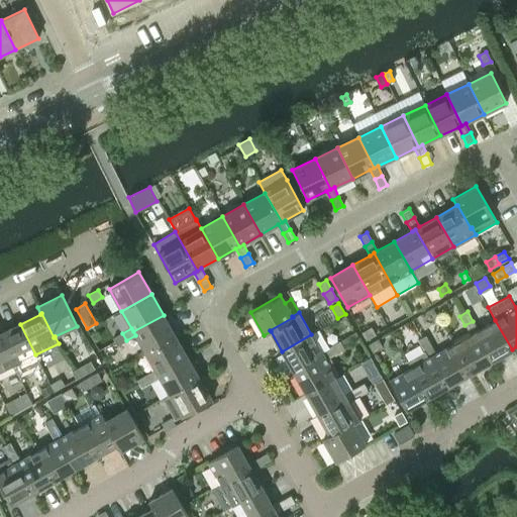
[(145,352),(175,335),(164,315),(133,331),(135,335),(145,352)]
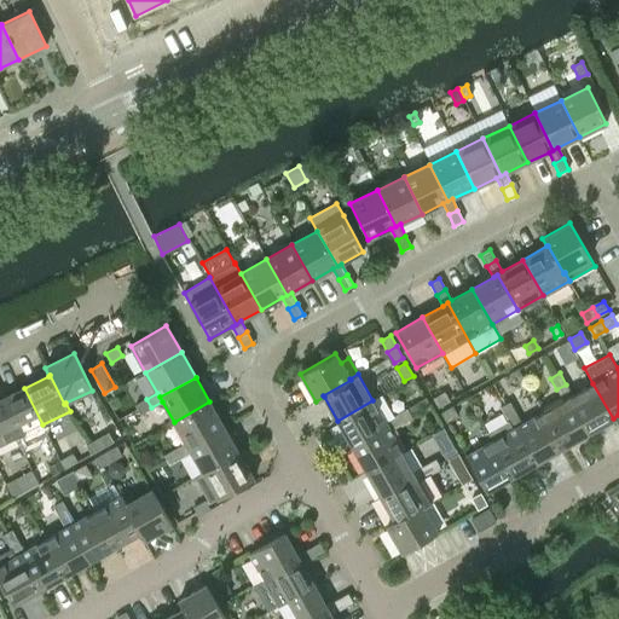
[(556,389),(562,400),(567,397),(588,433),(613,418),(593,383),(572,394),(566,385),(556,389)]
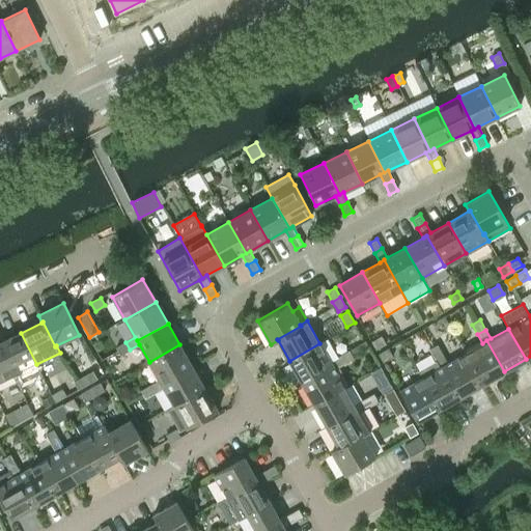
[(2,341),(0,336),(0,346),(14,375),(19,385),(40,373),(36,364),(21,333),(2,341)]
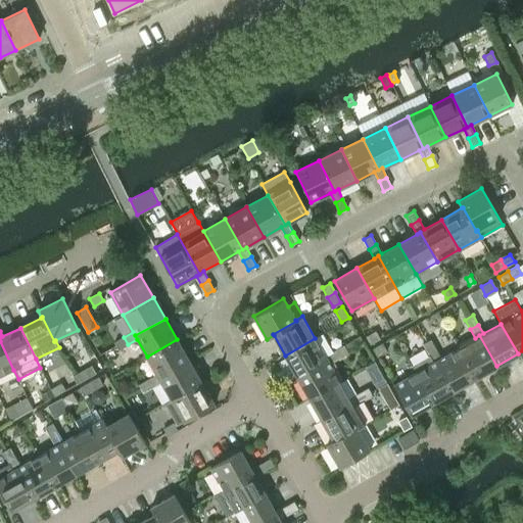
[(370,344),(380,338),(375,331),(366,336),(370,344)]
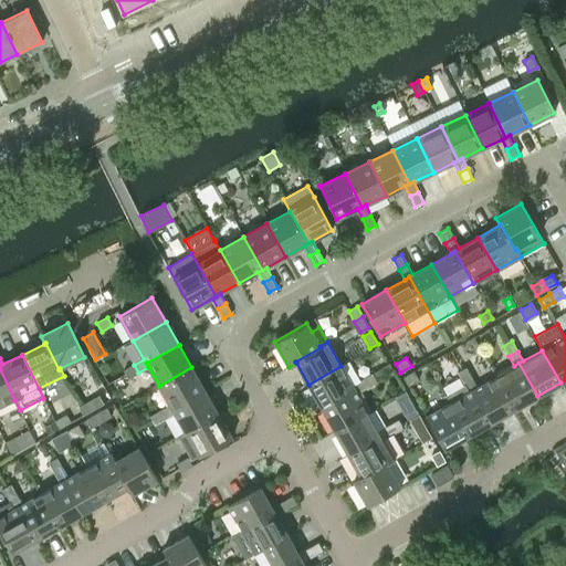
[(341,366),(308,385),(322,408),(354,389),(352,385),(359,380),(349,362),(341,366)]
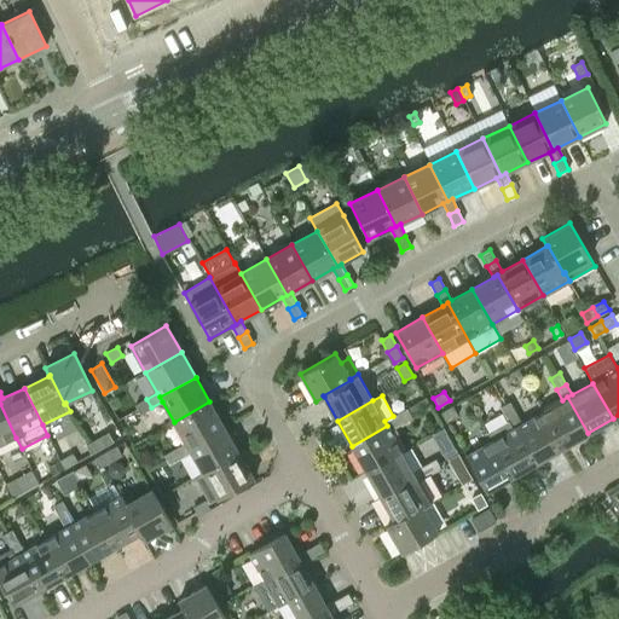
[(567,397),(562,400),(542,411),(562,447),(588,433),(567,397)]
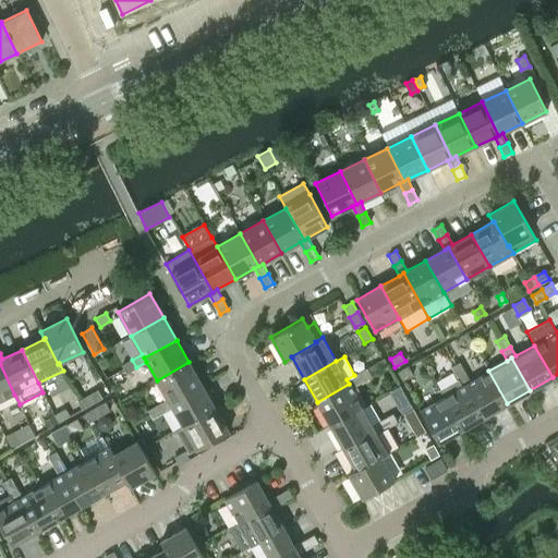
[(126,374),(136,367),(132,360),(122,365),(126,374)]
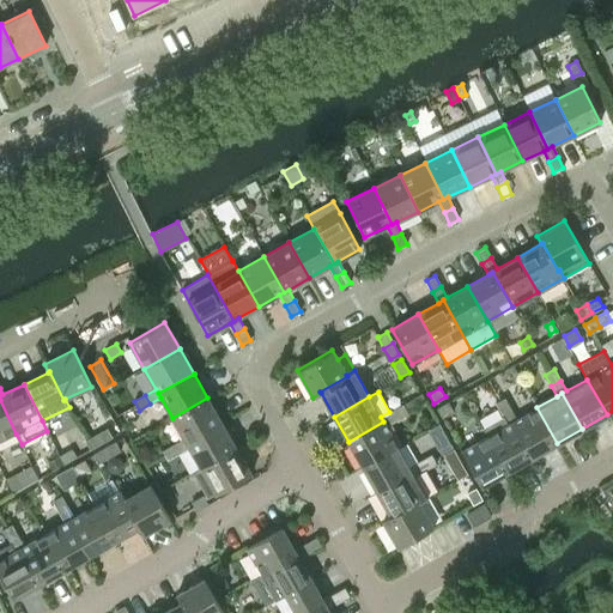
[(178,454),(189,448),(187,443),(222,423),(207,398),(173,418),(183,438),(174,444),(178,454)]
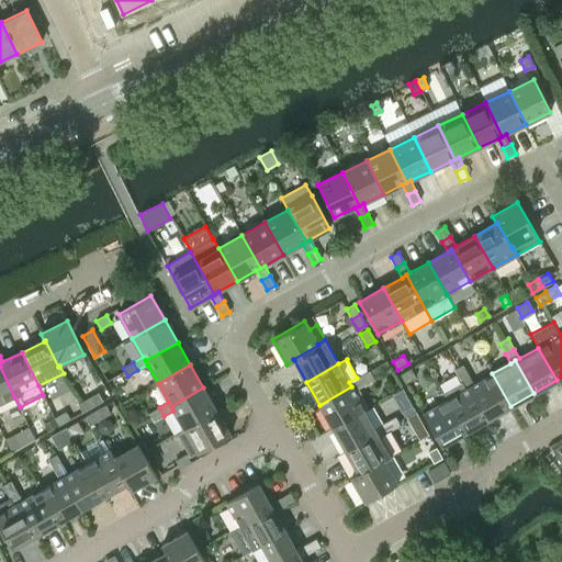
[(454,369),(460,380),(468,374),(462,364),(454,369)]
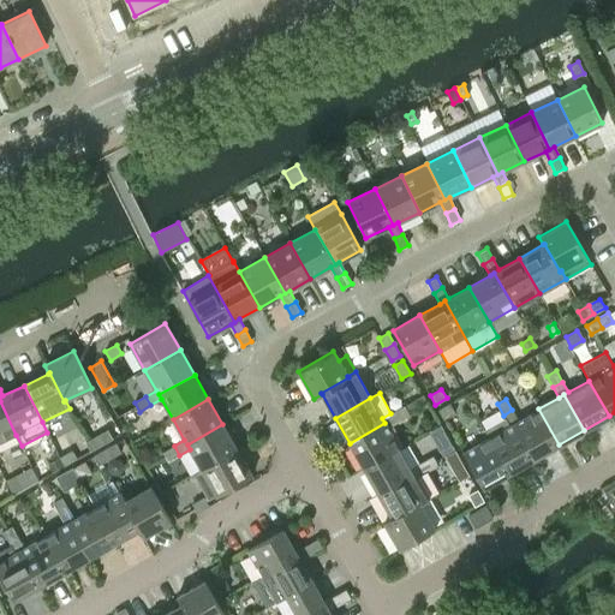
[(0,442),(16,435),(0,401),(0,442)]
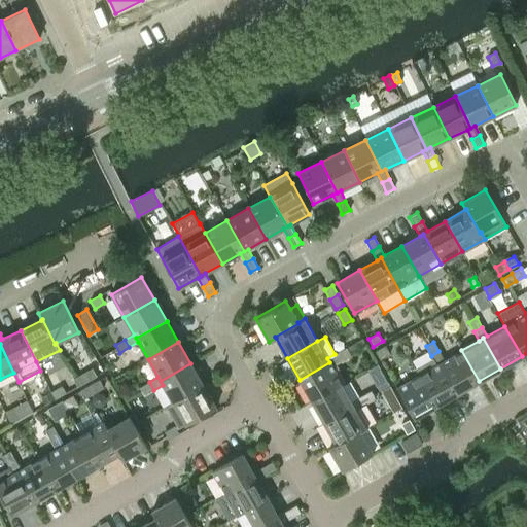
[(375,351),(380,358),(389,353),(385,345),(375,351)]
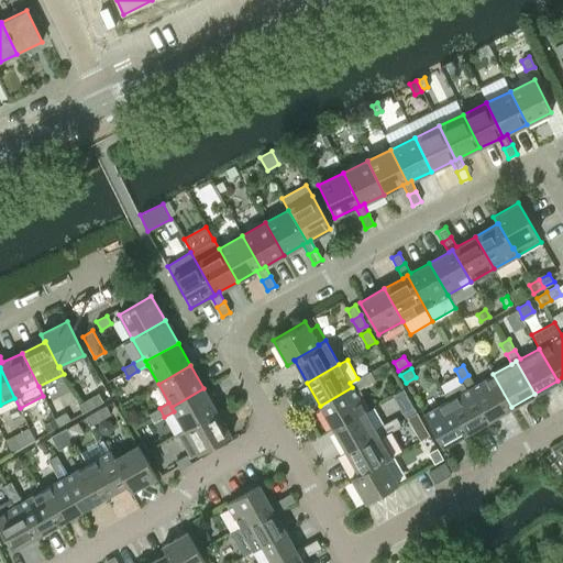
[(360,377),(364,385),(374,379),(370,372),(360,377)]
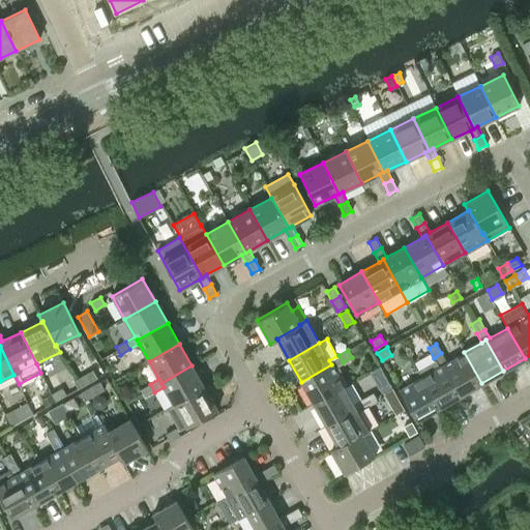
[(434,358),(435,359),(439,366),(443,364),(460,395),(481,383),(464,352),(446,362),(441,353),(434,358)]
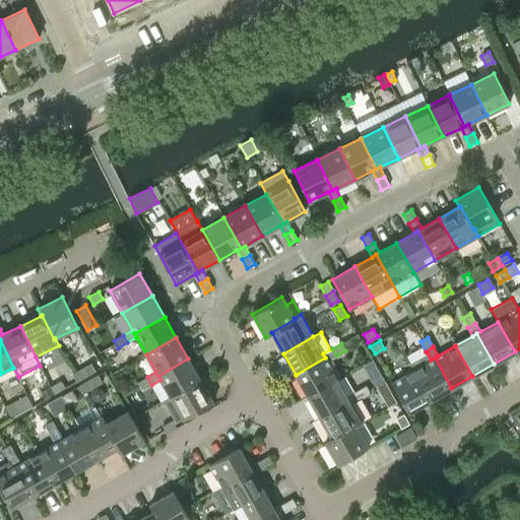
[(336,355),(332,348),(330,349),(323,353),(325,358),(296,375),(308,395),(337,379),(327,362),(336,355)]
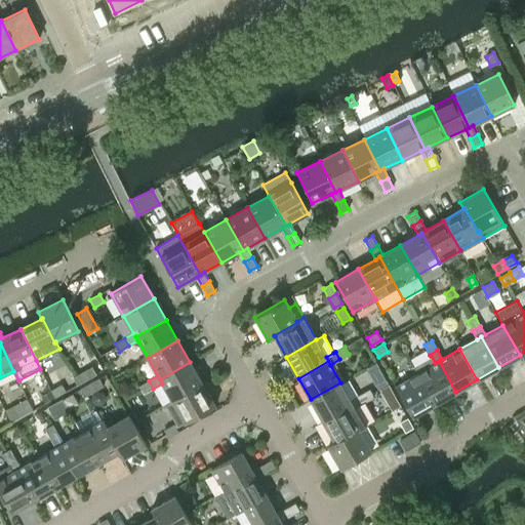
[(413,366),(417,373),(435,404),(455,392),(439,361),(435,363),(431,356),(413,366)]
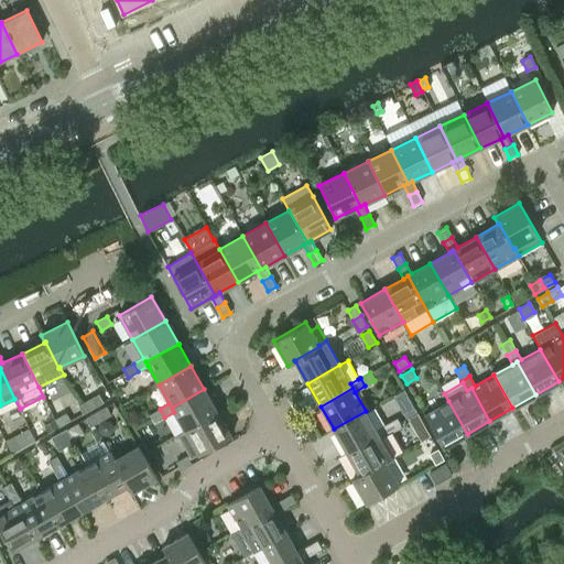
[(172,408),(174,412),(185,431),(217,412),(204,389),(172,408)]
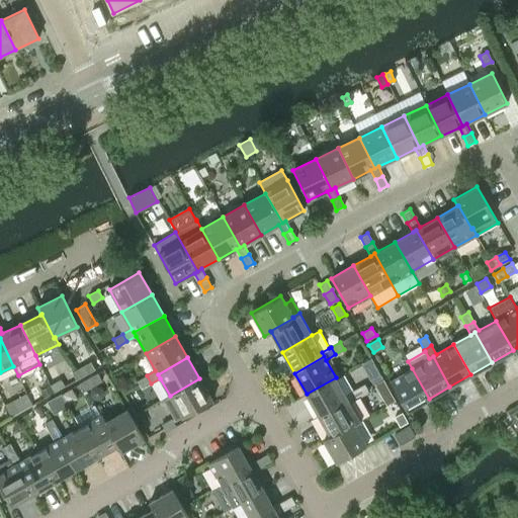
[(81,367),(86,374),(95,369),(91,361),(81,367)]
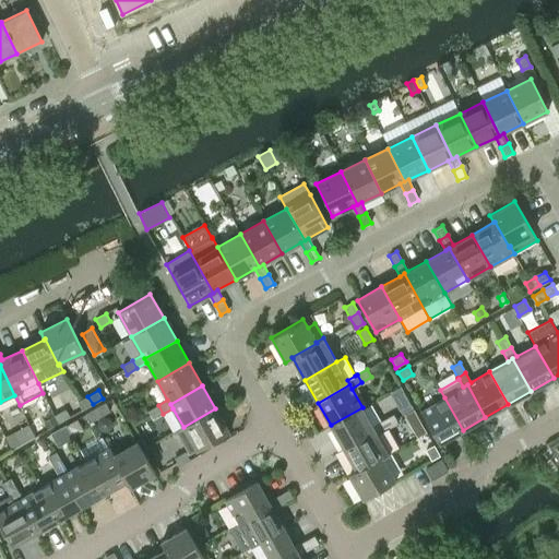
[(93,404),(87,396),(78,402),(82,411),(93,404)]
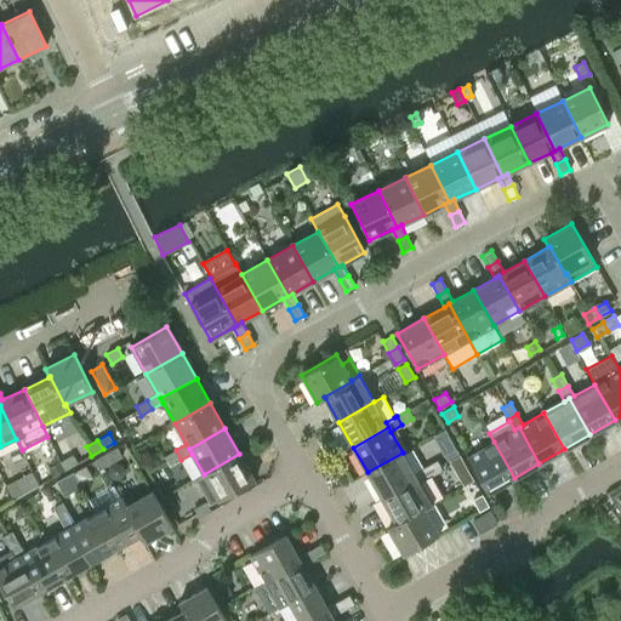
[(488,493),(514,478),(494,442),(467,457),(488,493)]
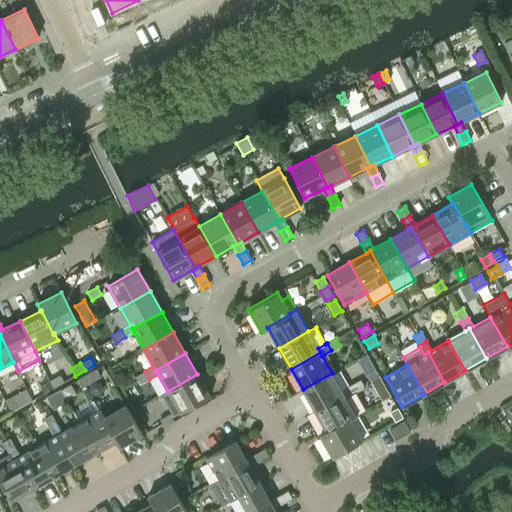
[(378,374),(373,365),(363,370),(368,379),(378,374)]
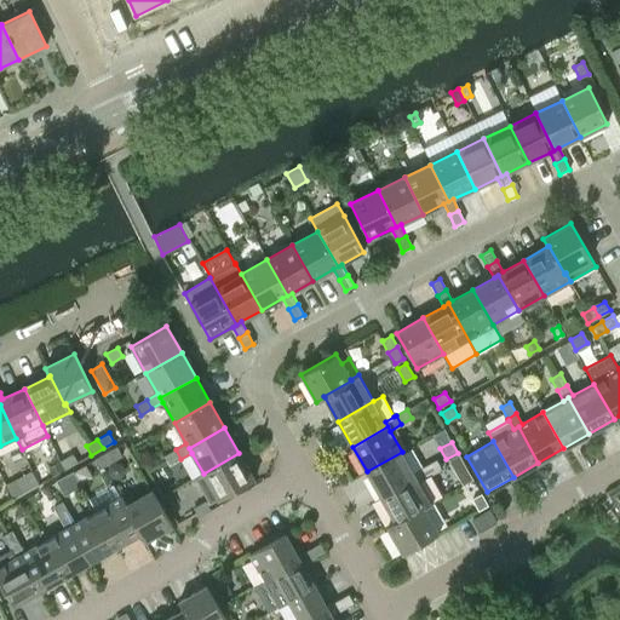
[(105,453),(110,463),(121,457),(116,447),(105,453)]
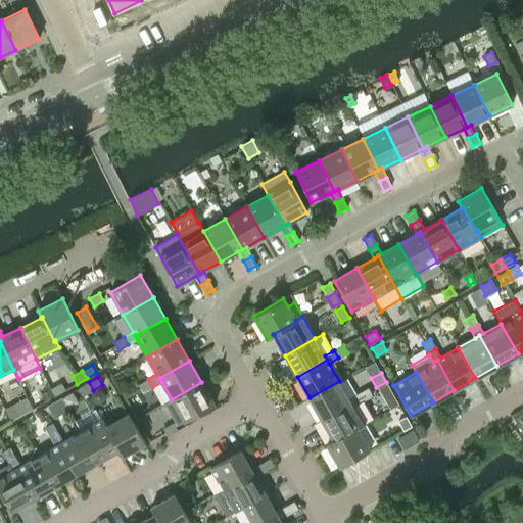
[(143,392),(152,387),(148,379),(139,385),(143,392)]
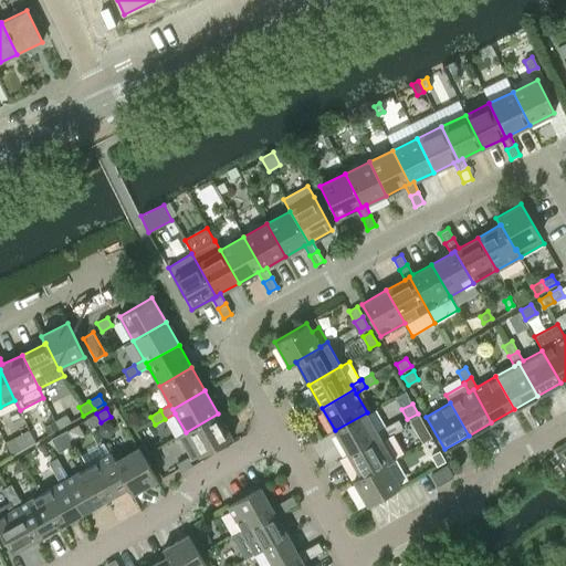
[(380,436),(378,430),(367,412),(335,430),(347,453),(380,436)]
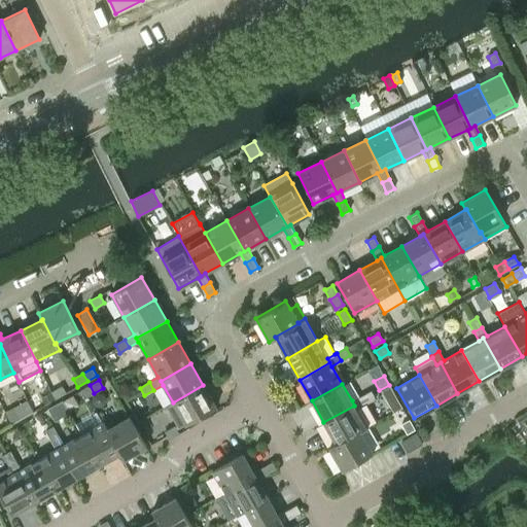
[(62,385),(51,391),(56,399),(66,393),(62,385)]
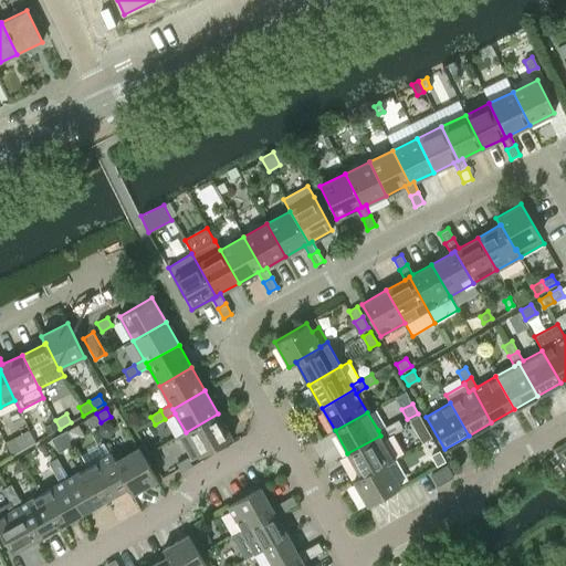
[(101,422),(96,413),(86,420),(91,428),(101,422)]
